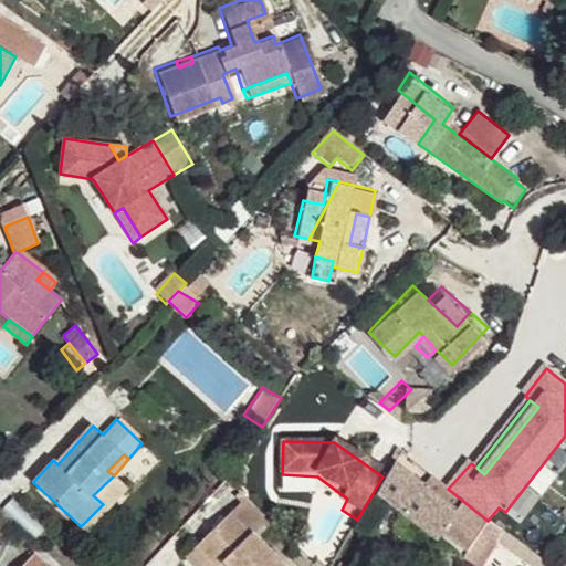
[(461,546),(477,525),(395,463),(377,496),(437,540),(441,533),(461,546)]
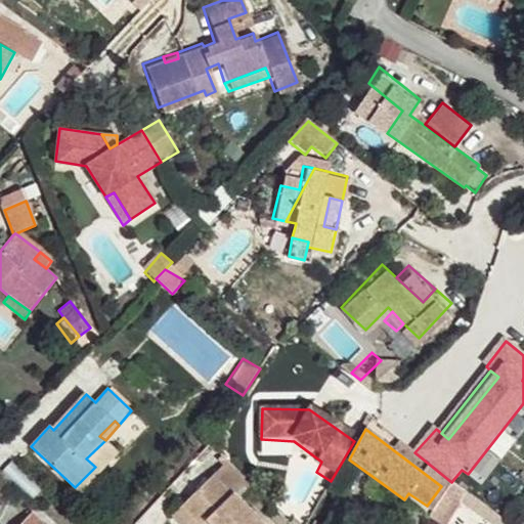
[(118,450),(105,440),(86,459),(95,467),(75,487),(81,492),(118,450)]
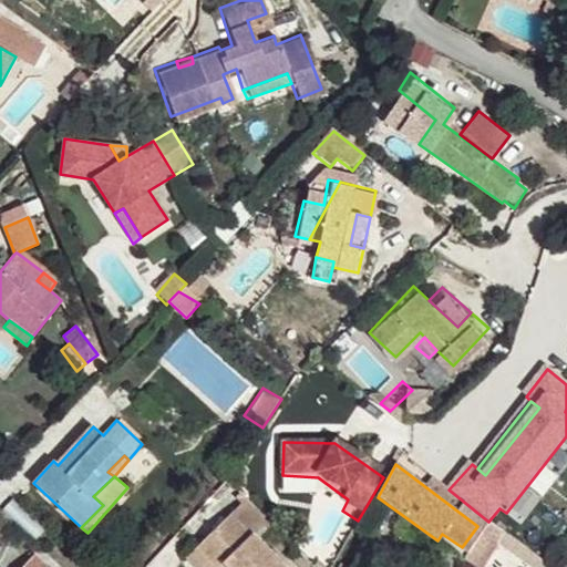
[(270,523),(246,498),(232,515),(256,538),(270,523)]
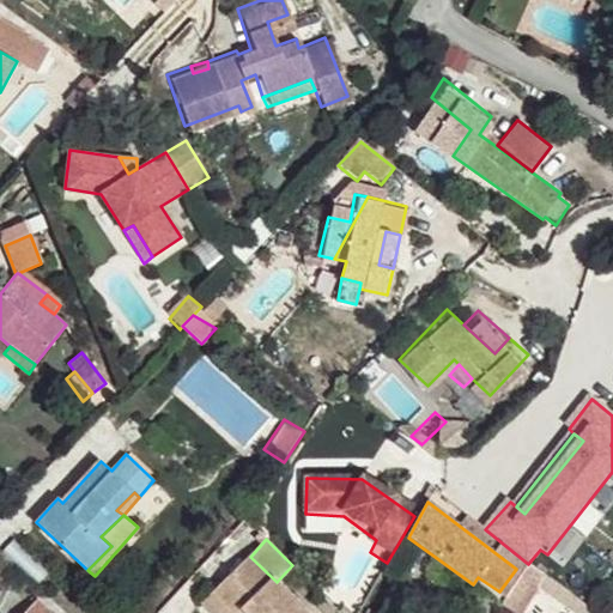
[(309,612),(277,582),(250,557),(214,595),(232,612),(237,612),(241,610),(243,612),(309,612)]
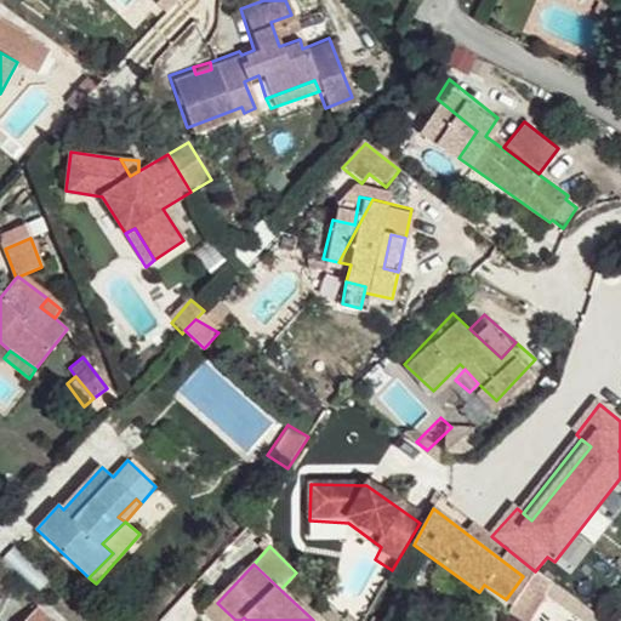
[(542,598),(552,585),(535,571),(527,585),(542,598)]
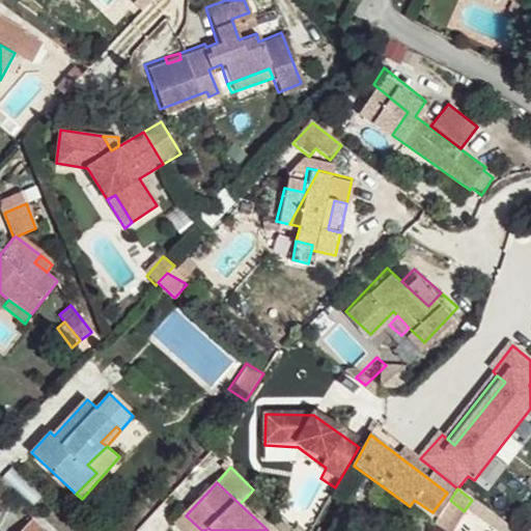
[(425,518),(428,520),(434,524),(439,516),(432,512),(414,500),(410,506),(425,518)]
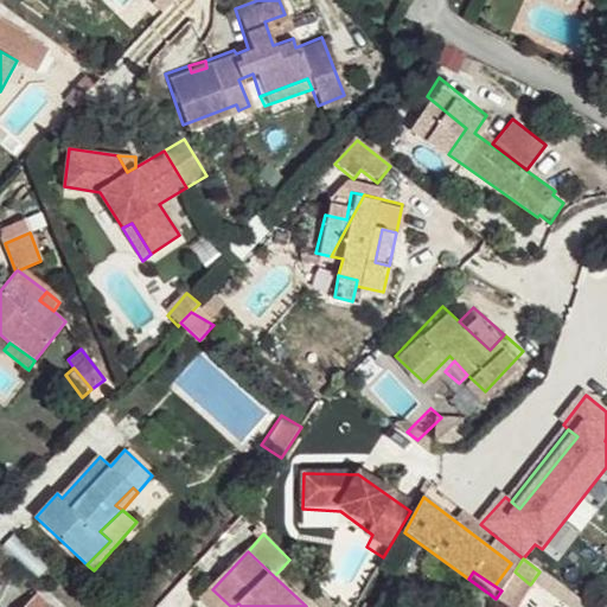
[(502,590),(496,599),(505,606),(515,606),(530,585),(515,572),(502,590)]
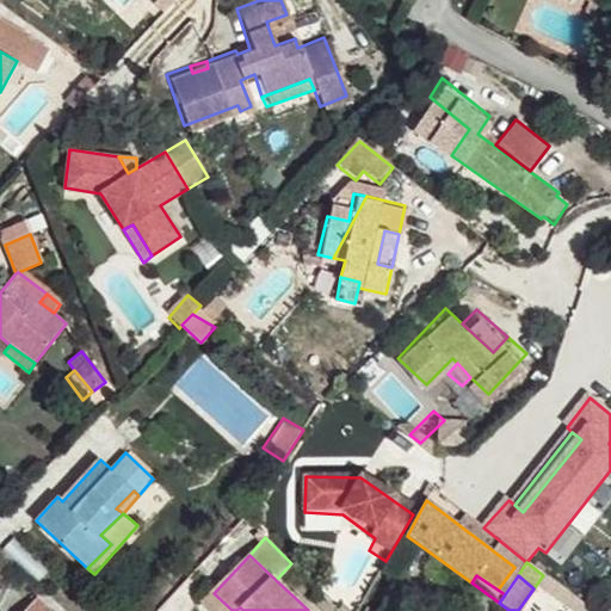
[(487,599),(489,596),(471,582),(470,590),(470,593),(475,597),(482,600),(485,602),(487,599)]
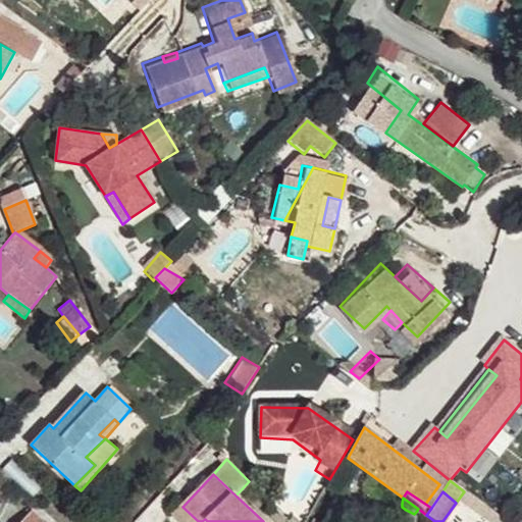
[(183,521),(198,521),(183,507),(174,514),(183,521)]
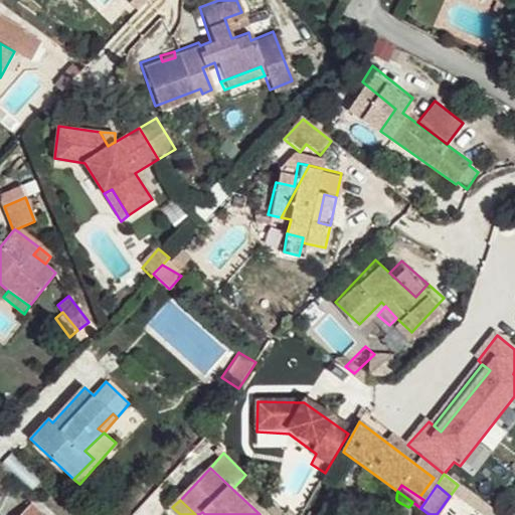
[(44,514),(31,504),(20,514),(44,514)]
